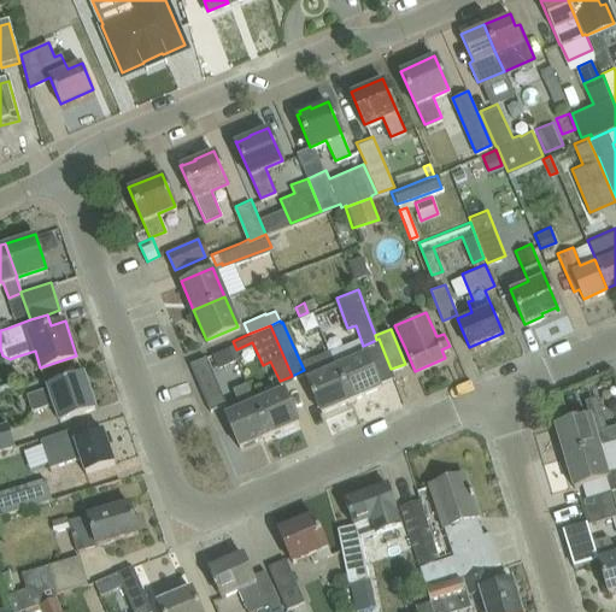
[(238,358),(233,345),(211,353),(217,366),(238,358)]
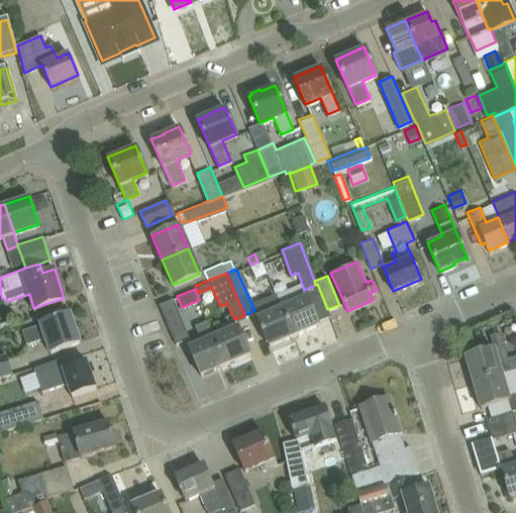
[(306,296),(282,306),(294,334),(318,323),(317,321),(306,296)]
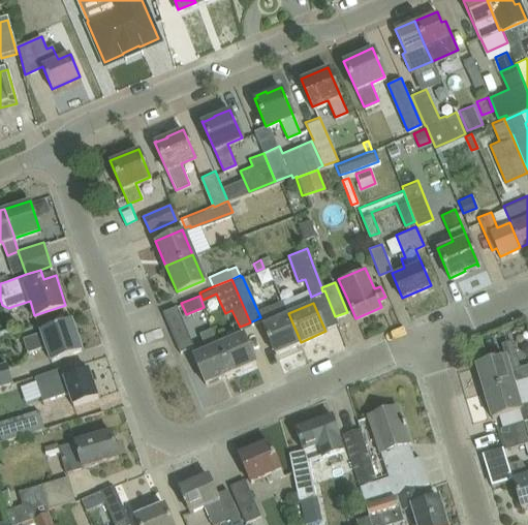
[(163,311),(162,311),(180,351),(193,345),(176,305),(163,311)]
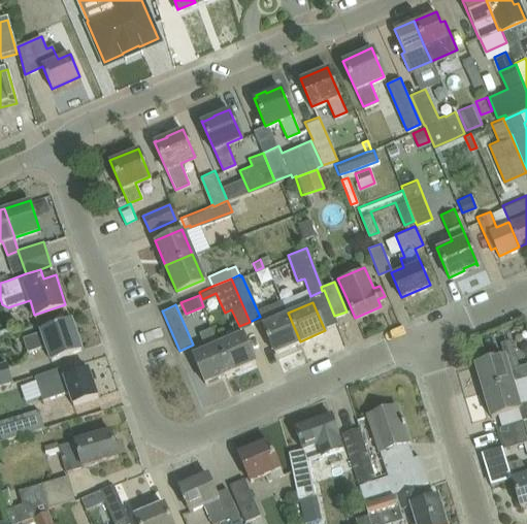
[(288,313),(262,324),(266,333),(274,352),(300,341),(288,313)]
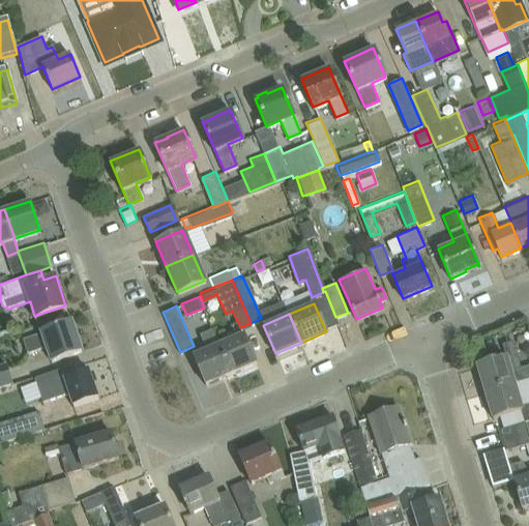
[(45,345),(50,360),(81,349),(70,321),(22,338),(26,350),(45,345)]
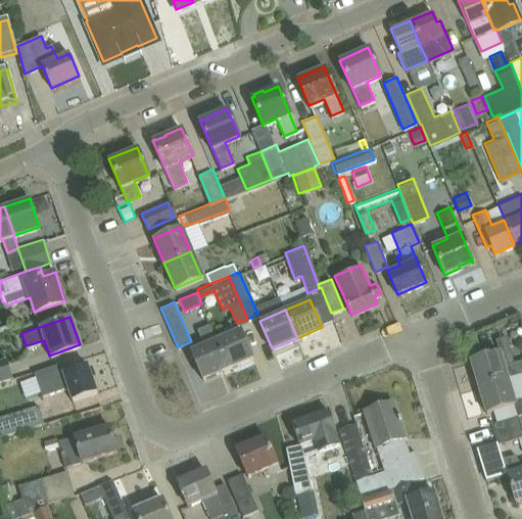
[(191,349),(190,349),(192,356),(202,378),(226,368),(215,339),(216,339),(208,323),(197,328),(203,344),(191,349)]
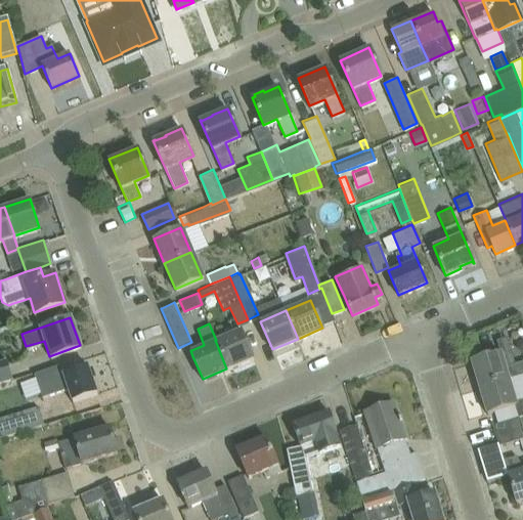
[(241,329),(216,340),(215,340),(226,369),(253,357),(241,329)]
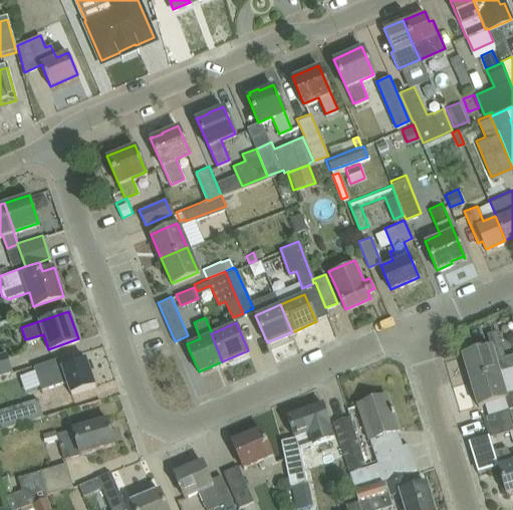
[(508,366),(508,365),(497,328),(486,331),(491,344),(462,353),(470,378),(498,369),(508,366)]
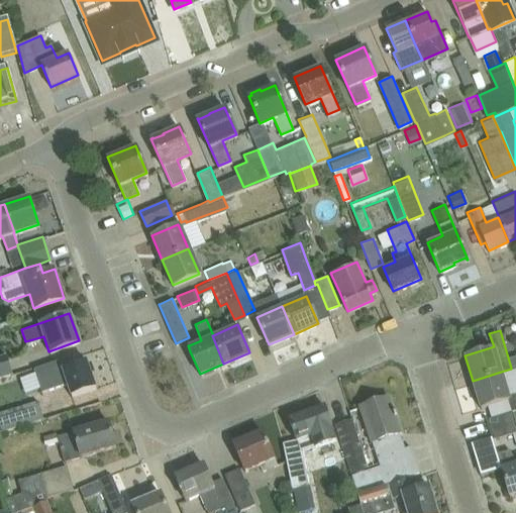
[(0,376),(11,372),(5,351),(0,353),(0,376)]
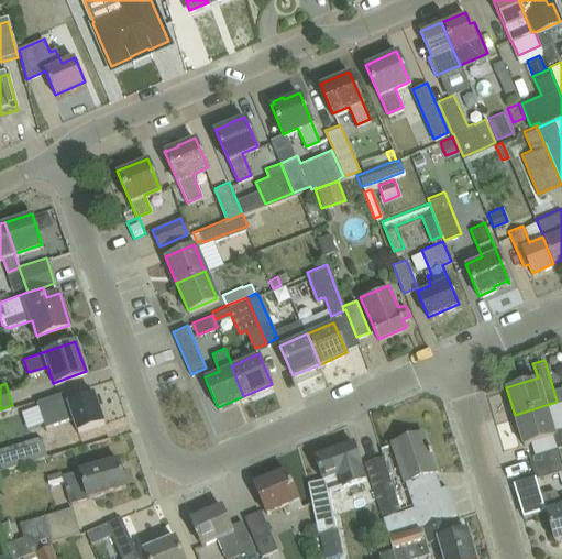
[(63,419),(72,416),(77,430),(103,422),(94,391),(68,399),(65,391),(37,399),(45,424),(62,418),(63,419)]
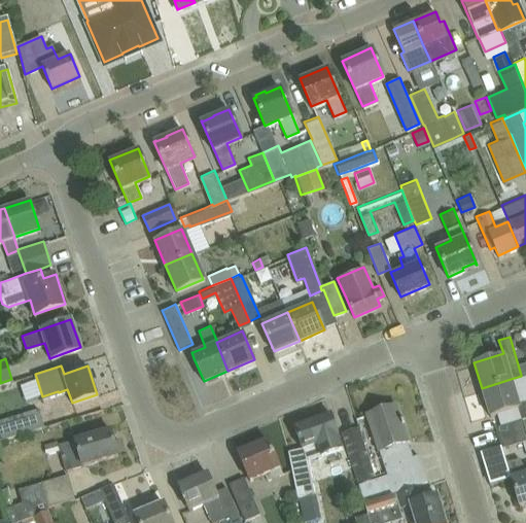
[(518,407),(522,418),(525,417),(525,374),(522,376),(521,376),(511,379),(482,388),(489,415),(518,407)]
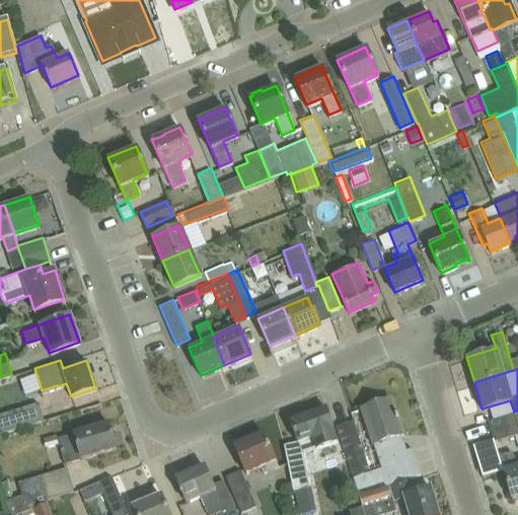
[(389,397),(361,407),(367,426),(381,466),(370,470),(353,475),(359,494),(372,489),(387,484),(388,485),(420,473),(412,447),(405,449),(400,433),(401,433),(396,417),(398,417),(396,413),(394,413),(389,397)]
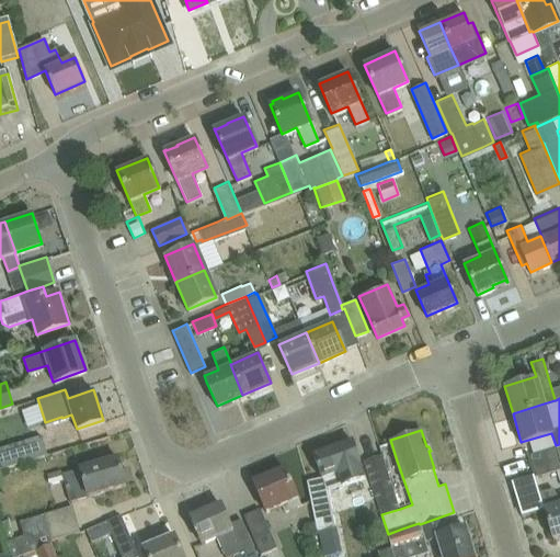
[(0,466),(38,454),(46,452),(41,432),(0,444),(0,466)]
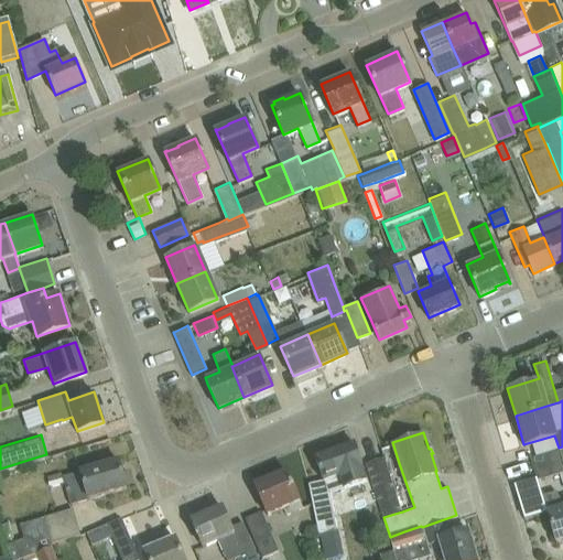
[(366,478),(354,443),(315,456),(324,478),(307,483),(317,529),(336,526),(328,491),(343,485),(343,486),(366,478)]
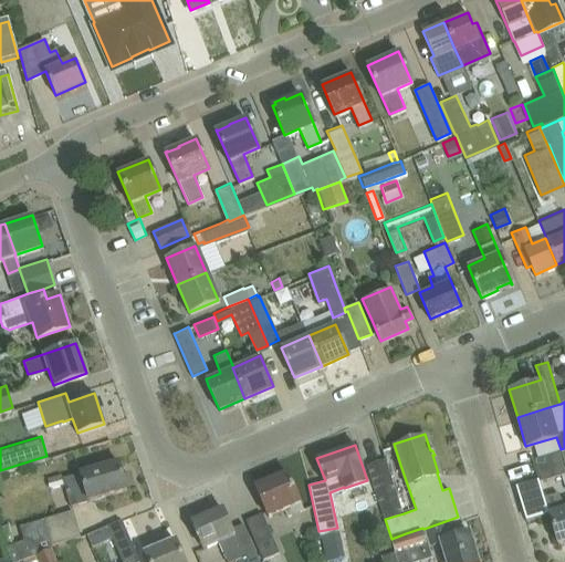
[(535,470),(563,461),(564,460),(564,448),(561,449),(531,458),(535,470)]
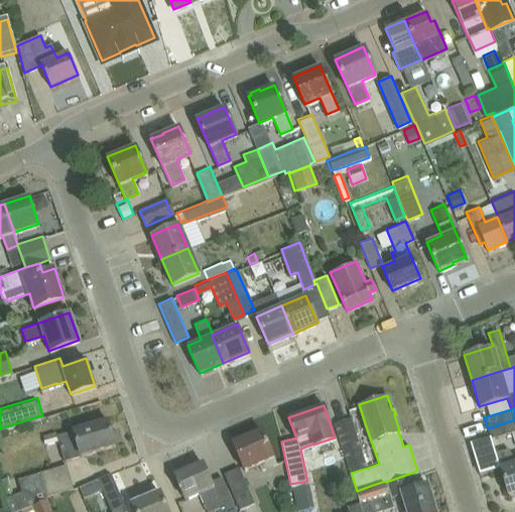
[(333,422),(351,473),(368,468),(351,416),(333,422)]
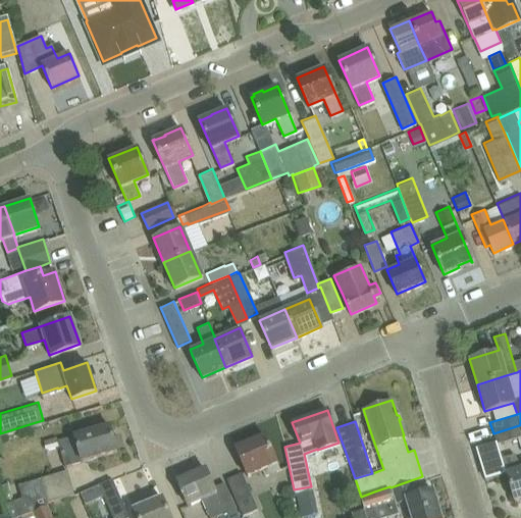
[(109,424),(57,439),(56,435),(43,439),(45,444),(56,441),(57,445),(63,465),(116,450),(109,424)]
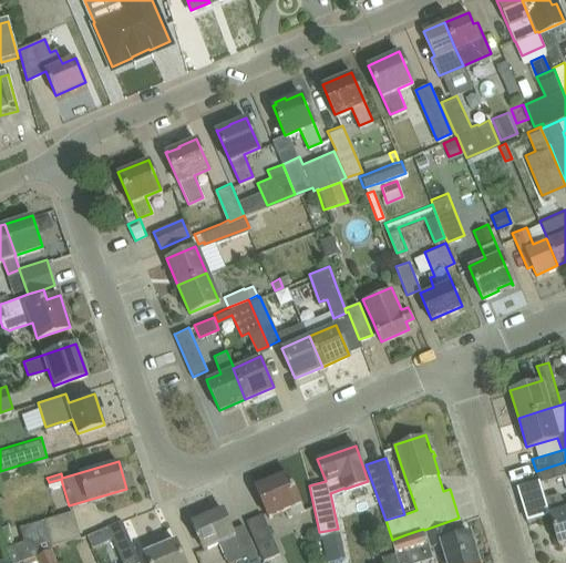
[(565,472),(565,469),(564,462),(536,471),(538,480),(538,481),(539,481),(565,472)]
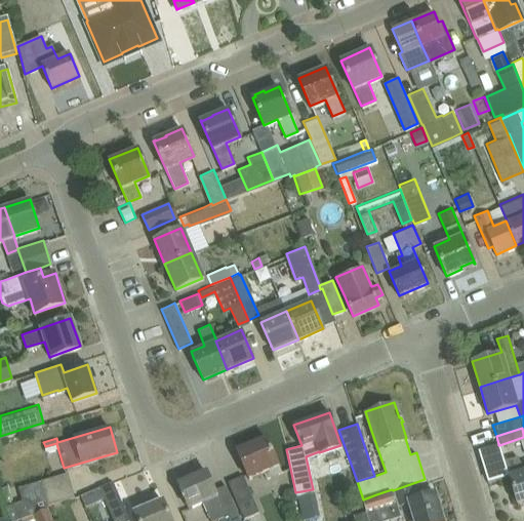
[(240,450),(239,448),(236,449),(248,478),(263,472),(266,478),(281,472),(266,436),(249,443),(250,446),(240,450)]
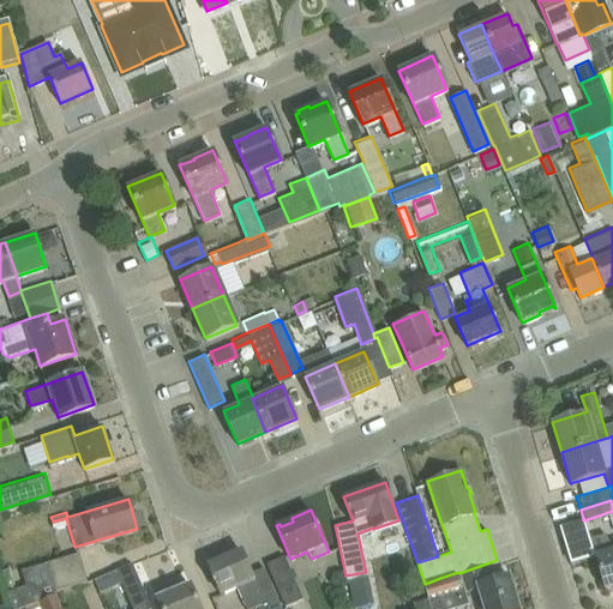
[(583,519),(559,526),(570,561),(570,562),(595,555),(589,537),(584,520),(583,520),(583,519)]
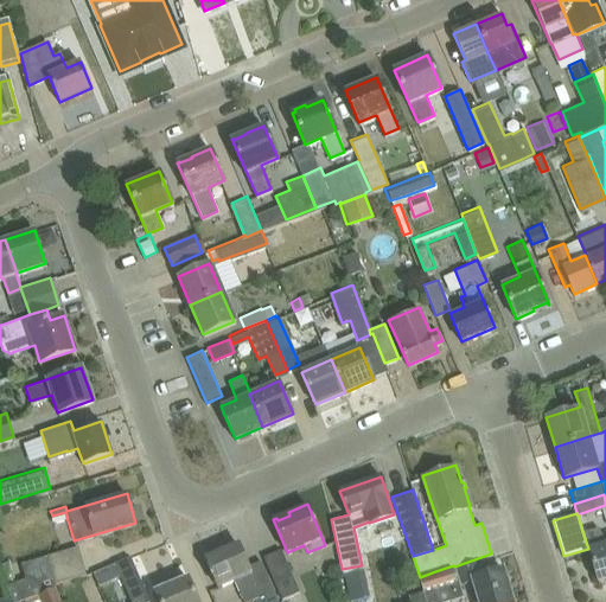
[(598,526),(582,531),(588,549),(598,581),(605,577),(605,542),(604,543),(598,526)]
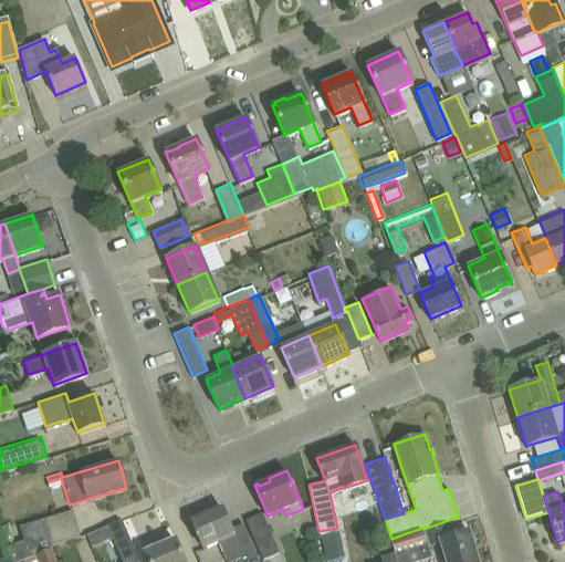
[(222,508),(191,521),(198,536),(196,536),(197,539),(199,539),(202,547),(217,541),(218,540),(228,561),(234,558),(236,561),(259,561),(254,551),(252,543),(243,522),(231,528),(222,508)]
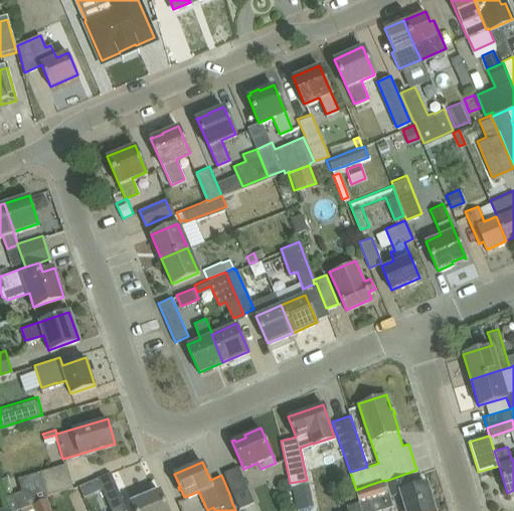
[(0,480),(5,494),(9,510),(46,497),(45,494),(72,486),(65,463),(17,477),(21,490),(13,492),(7,474),(0,477),(0,480)]
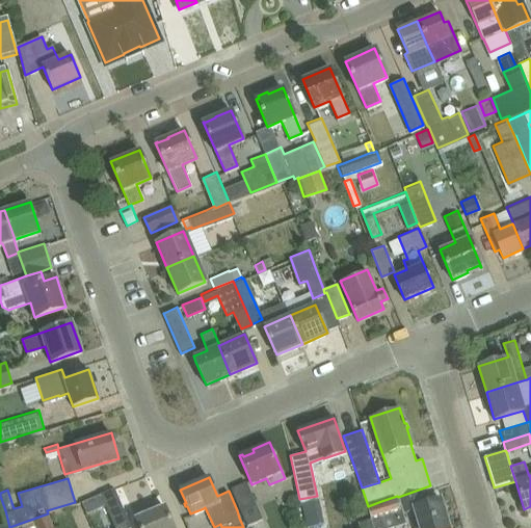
[(245,524),(261,517),(246,481),(231,487),(245,524)]
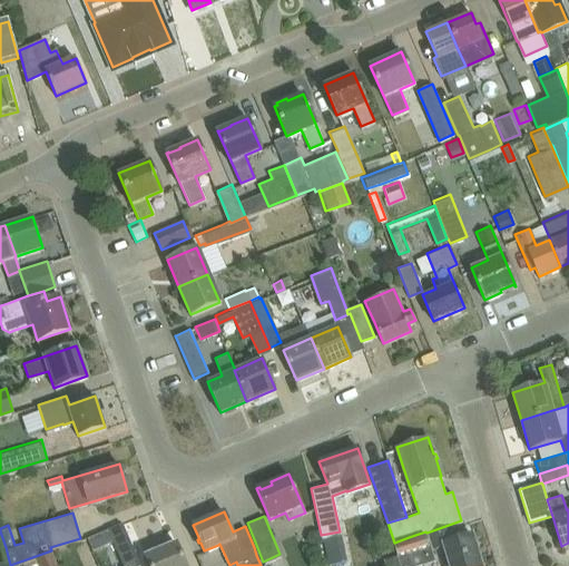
[(120,523),(107,529),(123,565),(135,565),(138,565),(120,523)]
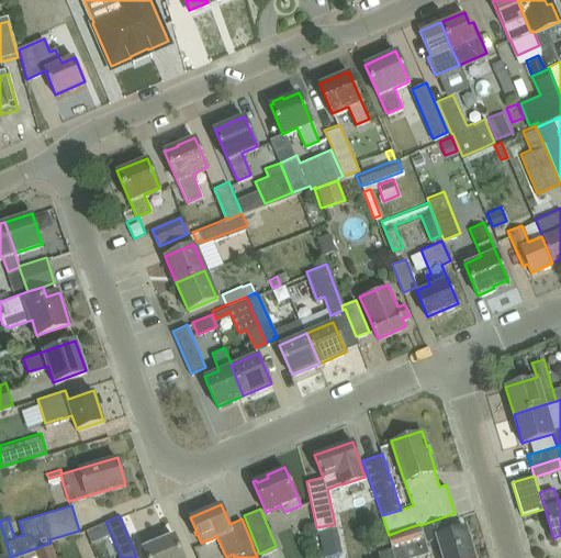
[(447,519),(386,536),(389,545),(393,557),(406,557),(428,551),(425,539),(436,536),(442,557),(474,557),(466,527),(451,532),(447,519)]
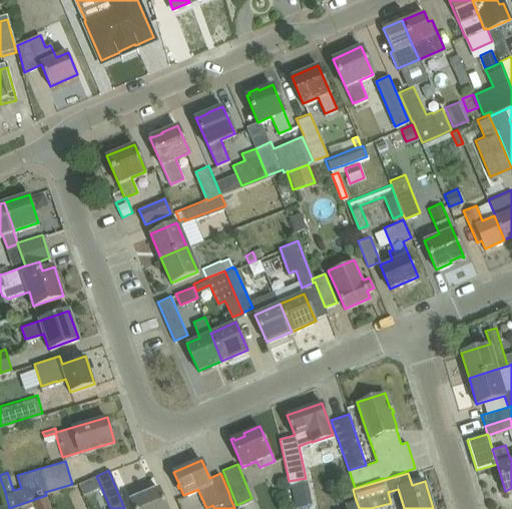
[(147,494),(146,493),(130,499),(134,508),(167,508),(158,488),(157,488),(158,489),(147,494)]
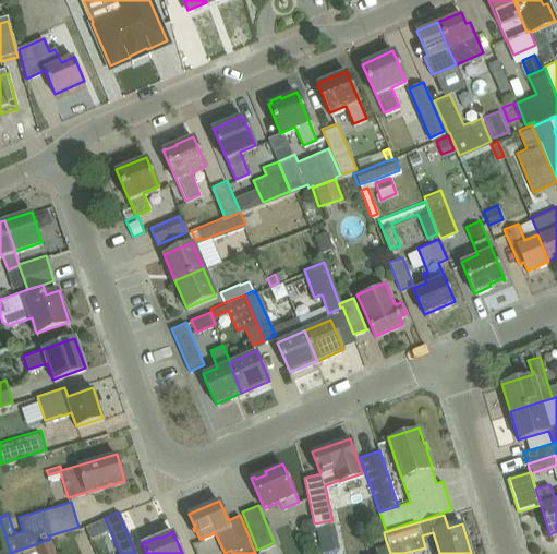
[(56,553),(50,541),(35,548),(37,553),(56,553)]
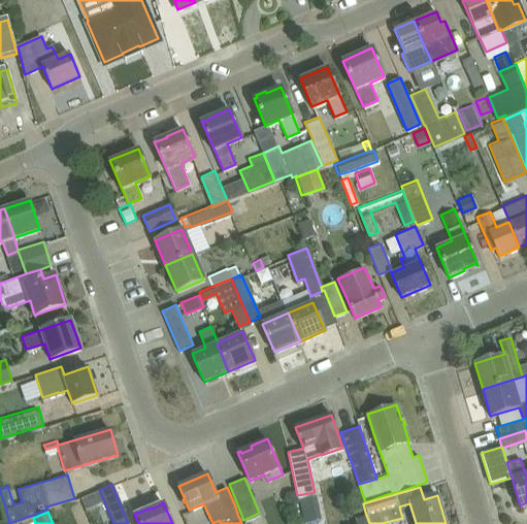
[(369,523),(365,512),(355,515),(357,523),(369,523)]
